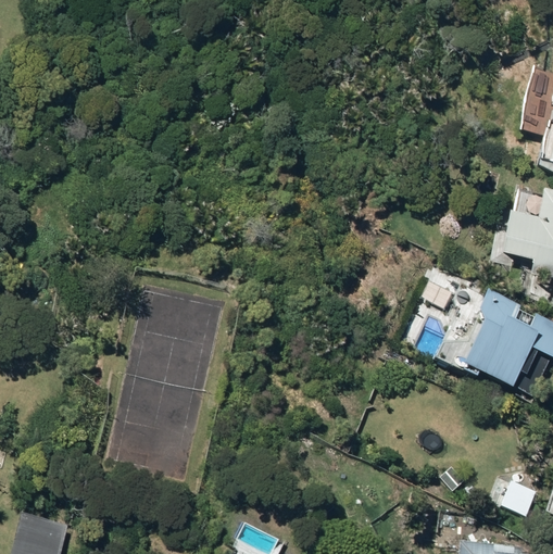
[(552,141),(548,162),(541,159),(539,164),(552,171),(552,141)]
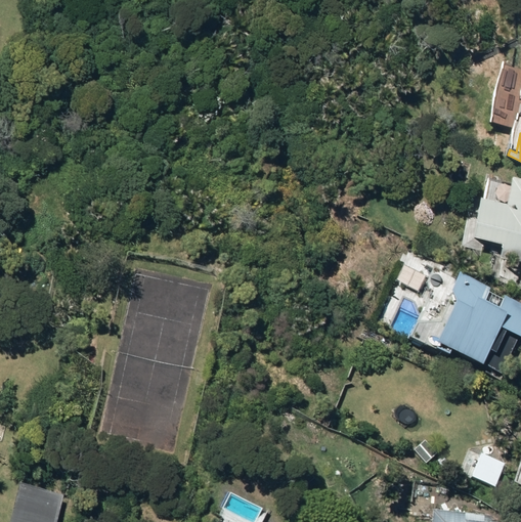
[(520,178),(513,177),(508,204),(479,198),(472,238),(503,244),(500,258),(520,261),(520,178)]
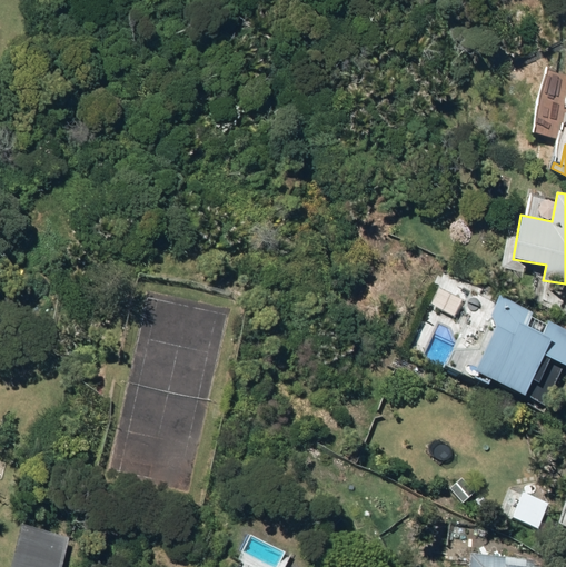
[(527,327),(535,312),(500,295),(489,317),(498,321),(473,371),(523,398),(525,396),(544,406),(565,366),(565,328),(549,320),(542,335),(527,327)]
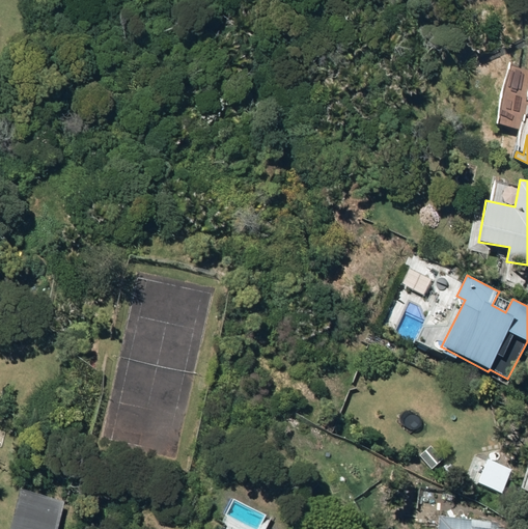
[(64,528),(72,501),(27,491),(18,528),(64,528)]
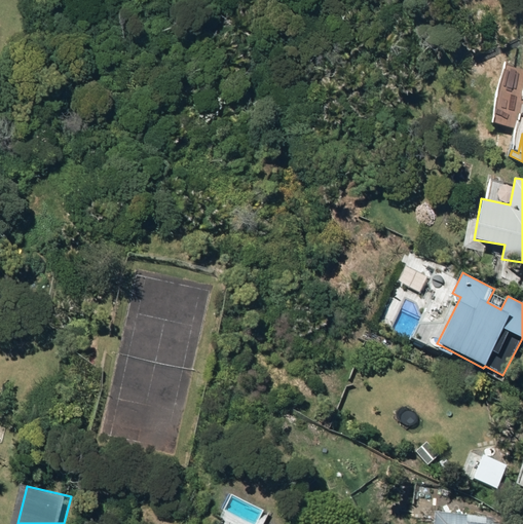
[(522,523),(494,521),(495,516),(435,511),(434,523),(522,523)]
